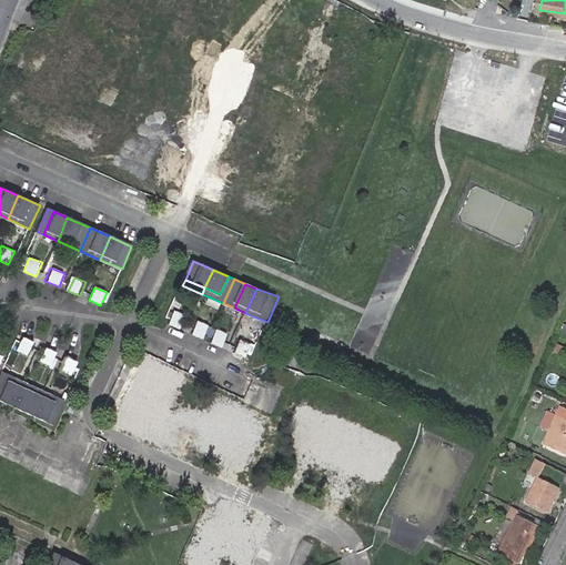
[(174,310),(169,324),(181,330),(187,314),(174,310)]
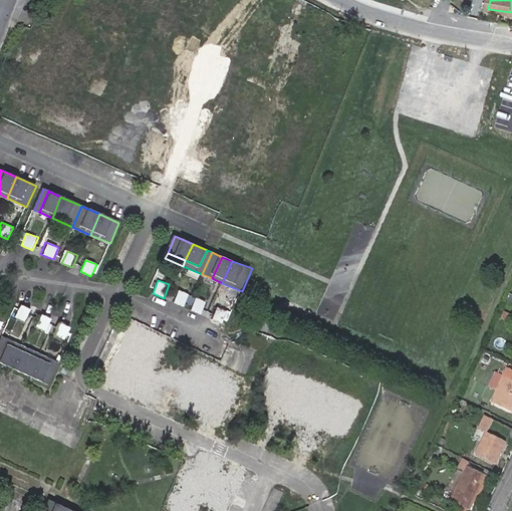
[(176,288),(172,301),(182,305),(187,293),(176,288)]
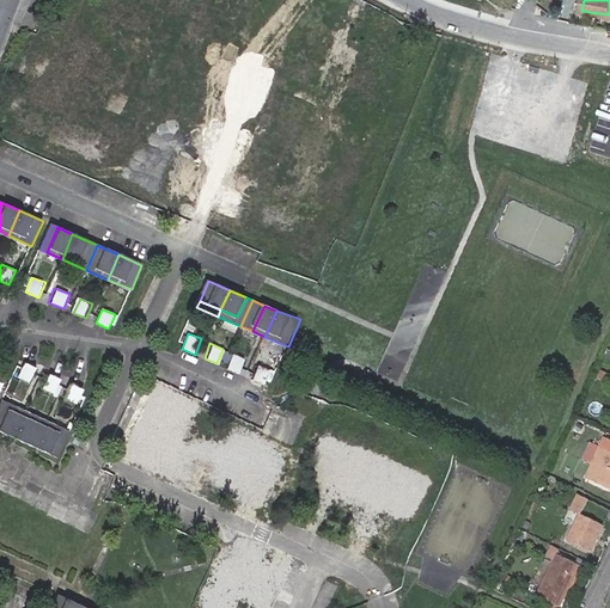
[(227,368),(232,370),(237,355),(233,352),(227,368)]
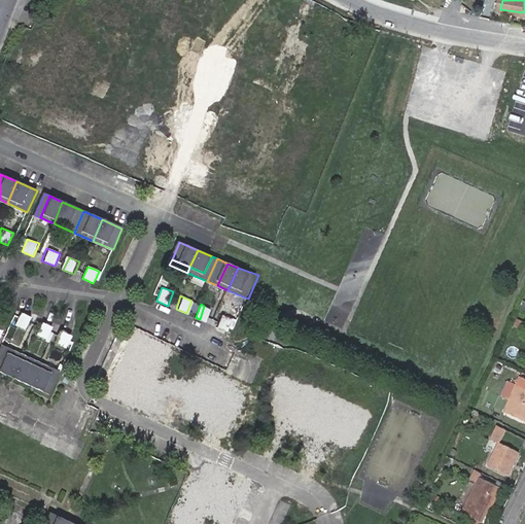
[(204,306),(200,319),(207,322),(212,310),(204,306)]
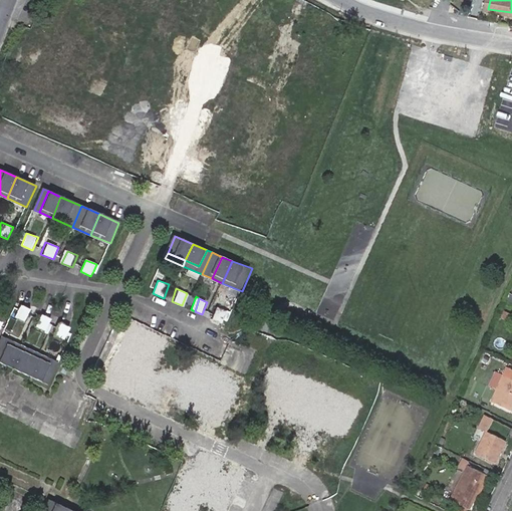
[(27,322),(32,310),(21,304),(15,316),(27,322)]
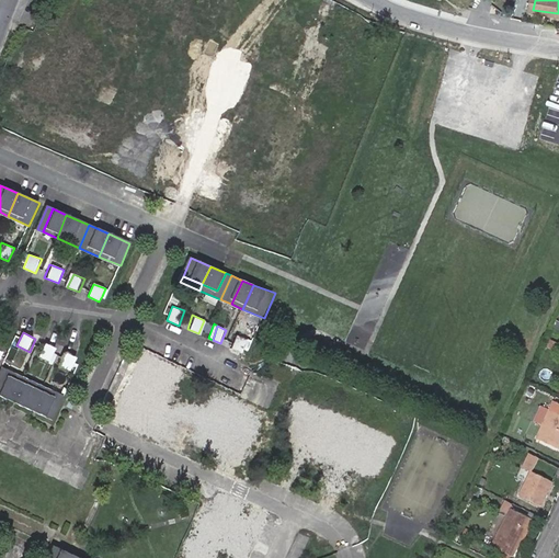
[(231,348),(243,352),(246,348),(248,338),(237,333),(231,348)]
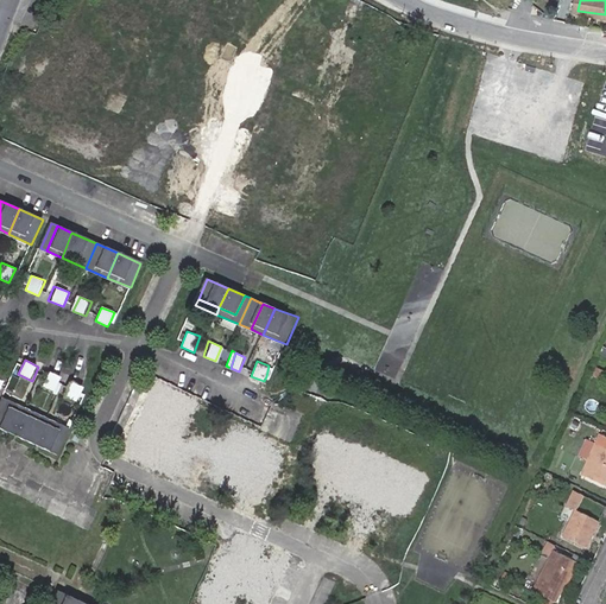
[(605,368),(595,364),(592,373),(601,377),(605,368)]
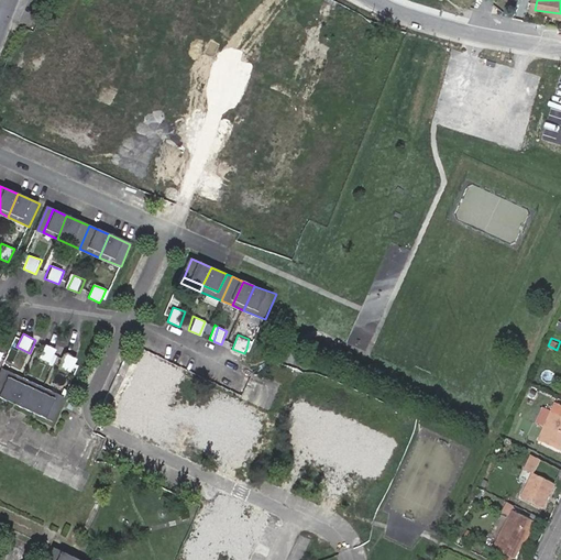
[(50,362),(56,349),(43,343),(37,355),(50,362)]
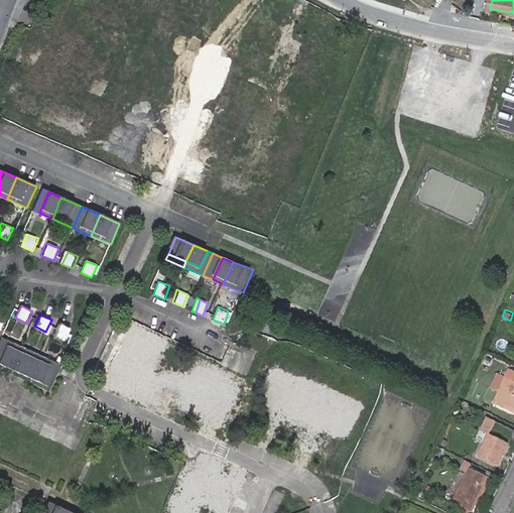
[(67,341),(70,335),(72,329),(59,324),(54,336),(67,341)]
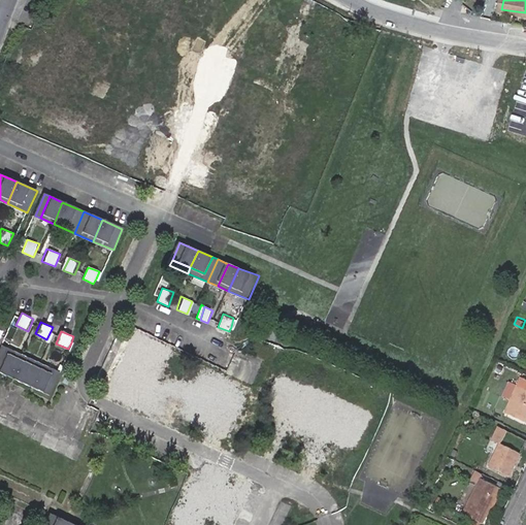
[(0,371),(11,376),(21,356),(0,347),(0,371)]
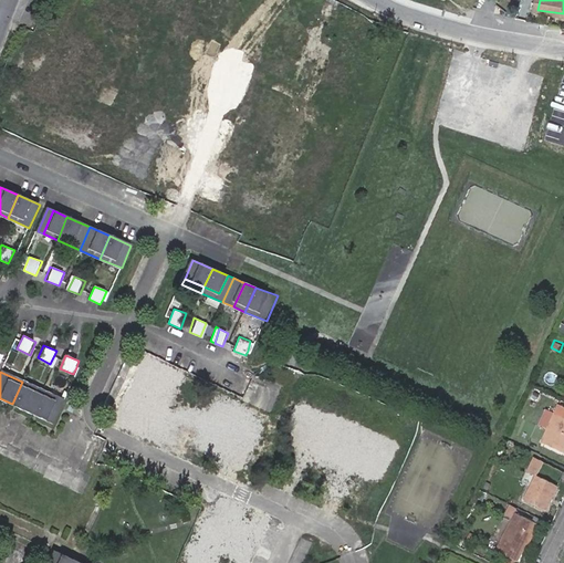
[(12,404),(34,414),(44,391),(22,382),(12,404)]
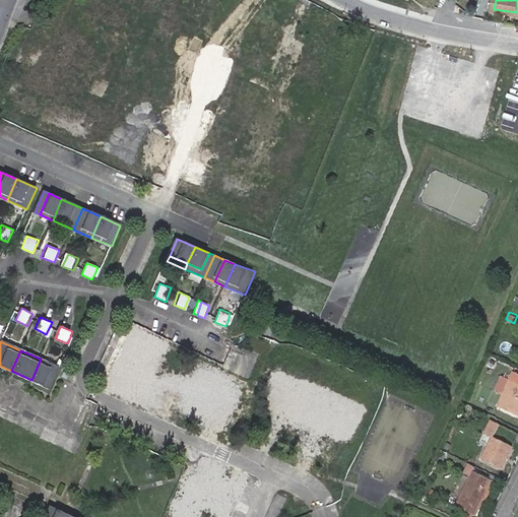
[(41,359),(31,380),(50,388),(60,368),(41,359)]
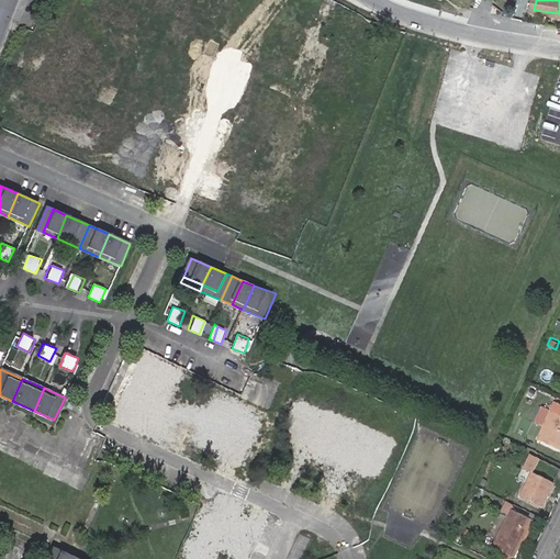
[(559,402),(552,400),(536,437),(559,448),(559,402)]
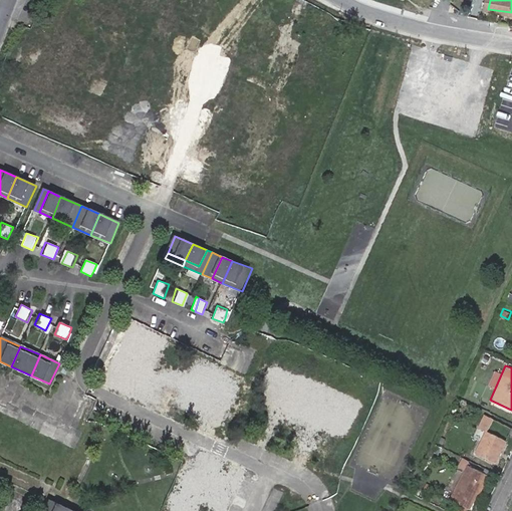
[(502,371),(497,369),(492,384),(496,385),(502,371)]
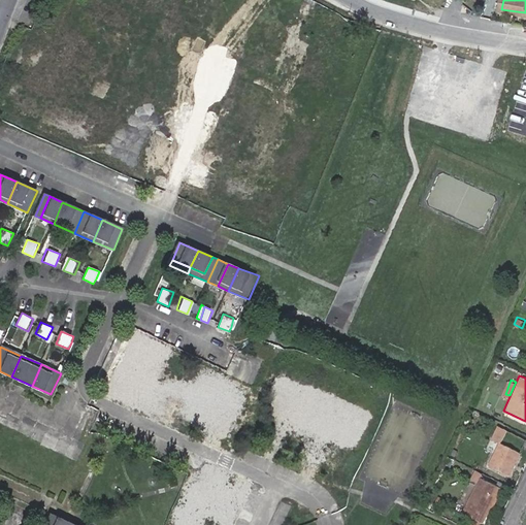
[(495,435),(505,440),(512,427),(501,422),(495,435)]
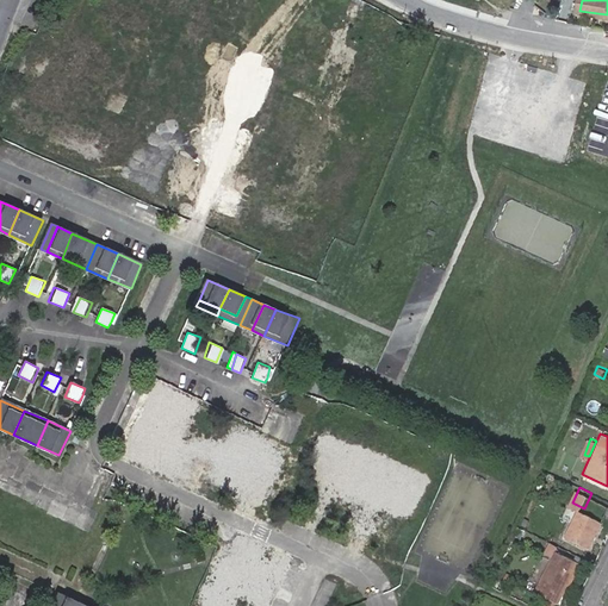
[(575,518),(579,508),(571,505),(568,514),(575,518)]
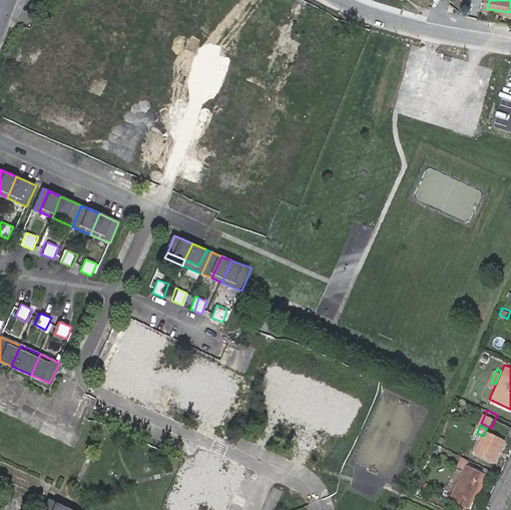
[(476,451),(494,461),(507,437),(488,428),(476,451)]
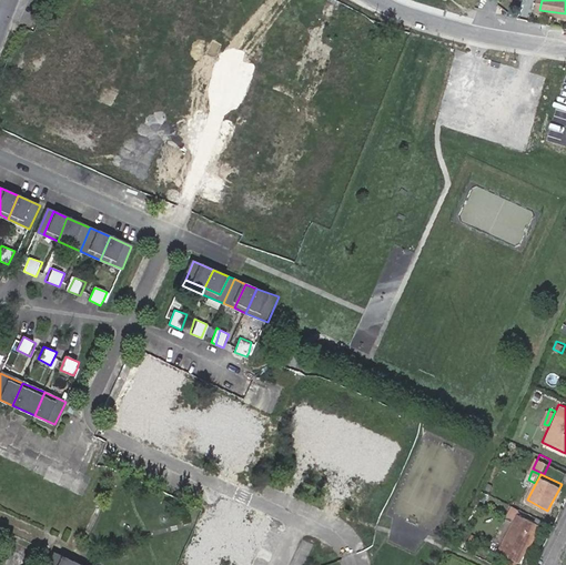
[(537,526),(517,516),(498,554),(518,563),(537,526)]
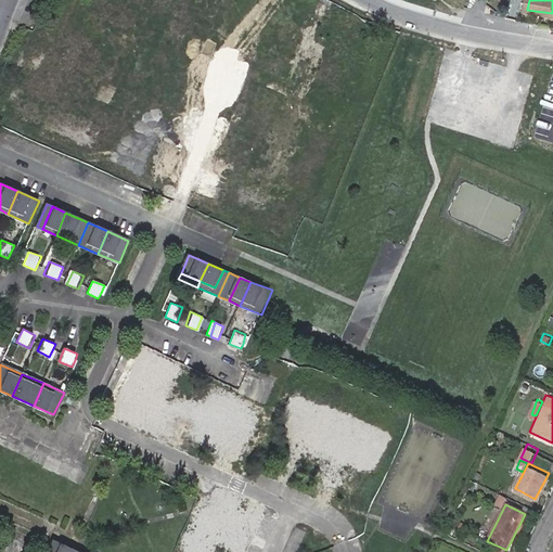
[(78,551),(81,547),(61,537),(52,551),(78,551)]
